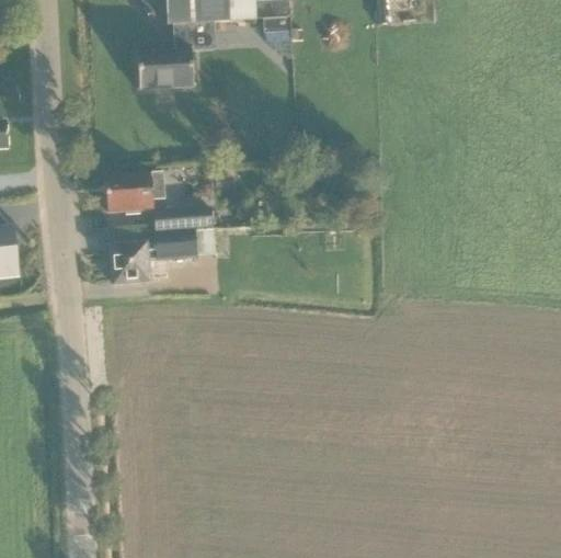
[(165,0),(168,23),(174,22),(175,49),(137,52),(139,88),(194,84),(192,48),(189,48),(187,22),(256,16),(255,0),(165,0)]
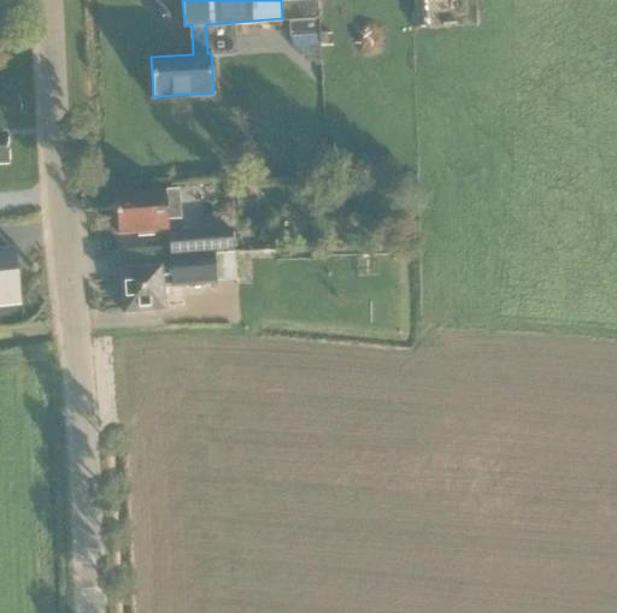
[(428,24),(425,0),(413,0),(416,24),(428,24)]
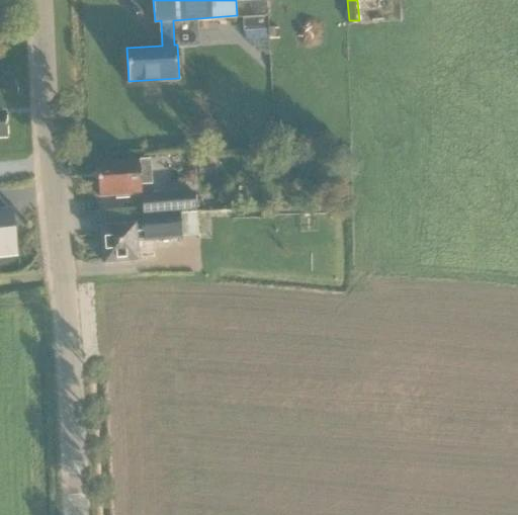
[(243,15),(244,29),(268,27),(267,13),(243,15)]
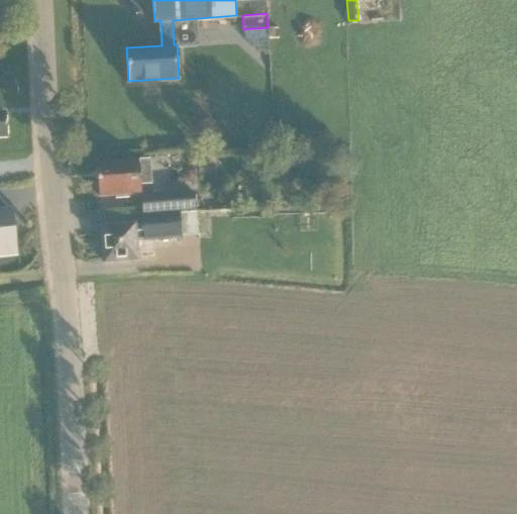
[(0,135),(8,135),(6,111),(0,111),(0,135)]
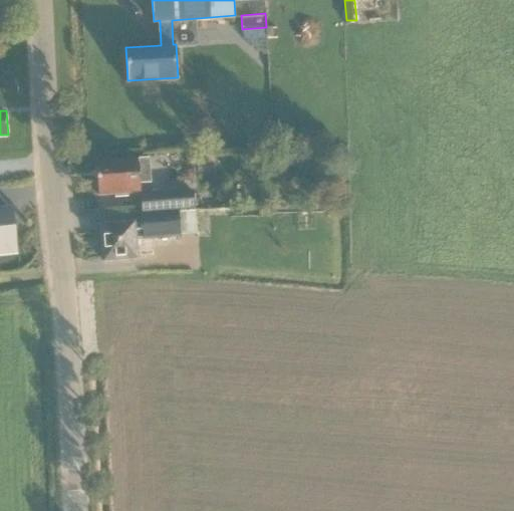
[(141,181),(151,180),(149,158),(117,161),(117,163),(96,165),(98,193),(114,192),(115,195),(129,194),(129,191),(141,190),(141,181)]
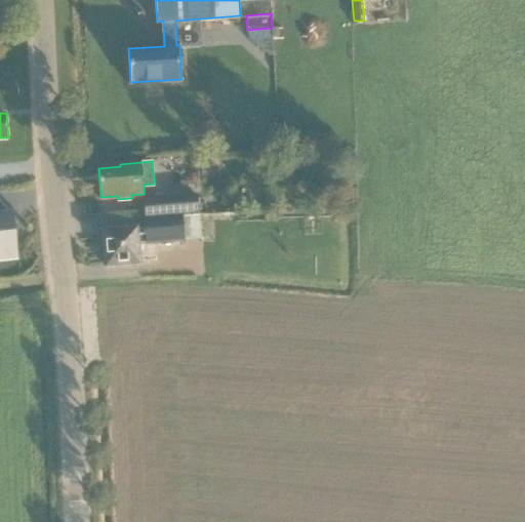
[(184,212),(198,211),(197,192),(143,196),(145,215),(184,213),(184,212)]
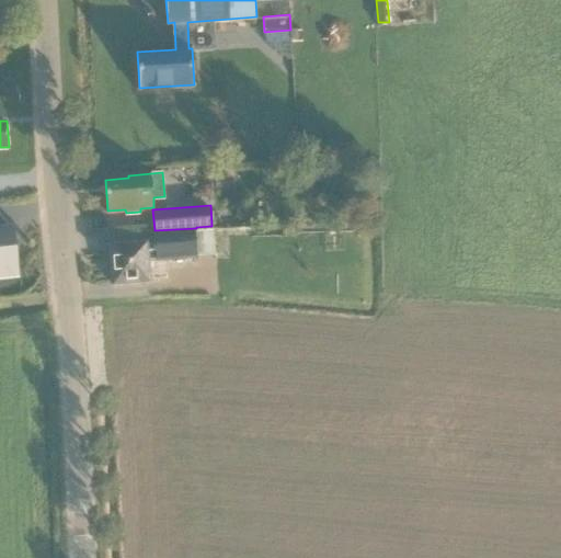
[(0,275),(18,273),(12,226),(0,226),(0,275)]
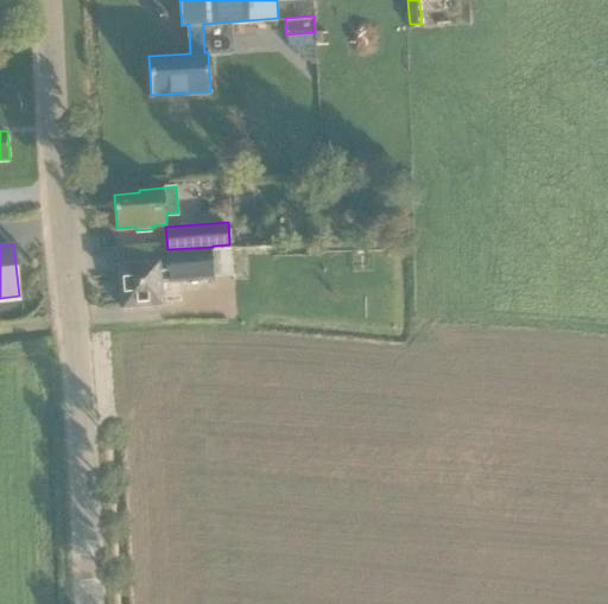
[(215,277),(213,247),(168,249),(168,262),(159,264),(159,261),(120,265),(124,306),(163,303),(160,279),(170,278),(170,280),(215,277)]
